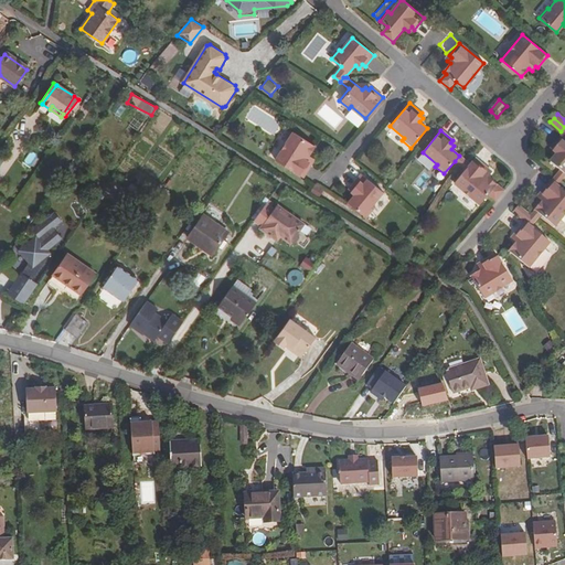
[(313,146),(292,131),(275,158),(301,176),(310,162),(308,161),(311,156),(308,155),(313,146)]
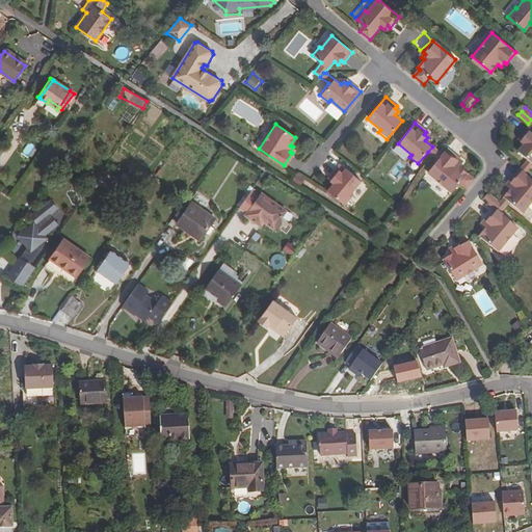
[(528,160),(531,163),(531,126),(522,136),(524,138),(521,142),(524,144),(519,152),(528,160)]
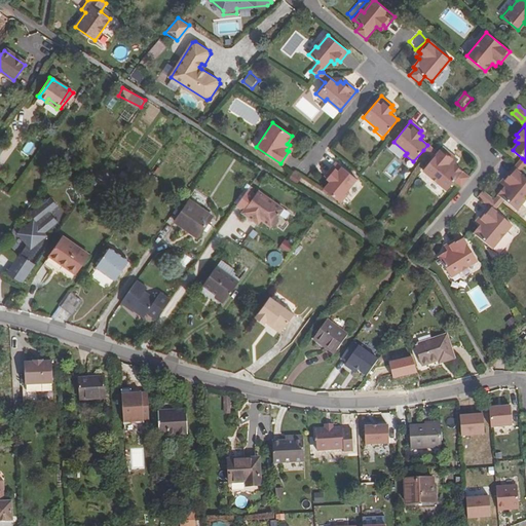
[(428,154),(433,149),(427,145),(423,150),(428,154)]
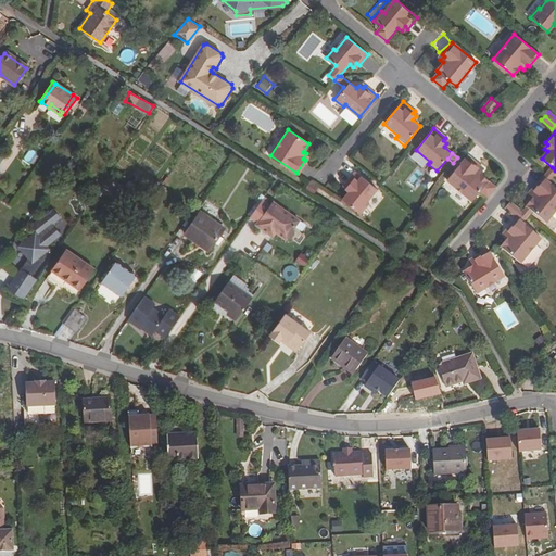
[(467,156),(463,162),(457,167),(446,180),(471,201),(479,192),(487,199),(495,188),(485,179),(488,177),(483,173),(485,171),(467,156)]
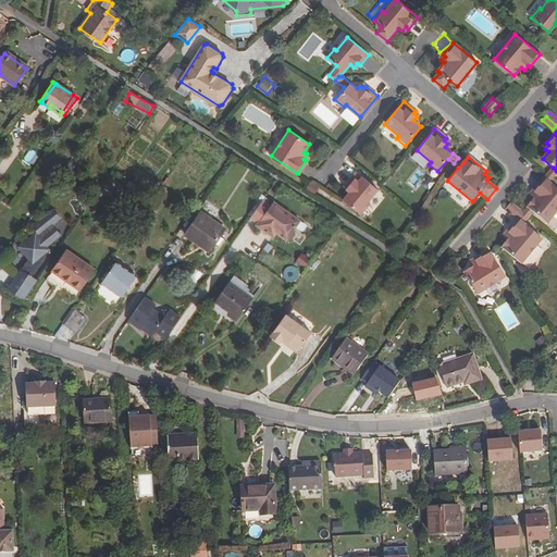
[(463,162),(458,158),(454,163),(458,168),(463,162)]
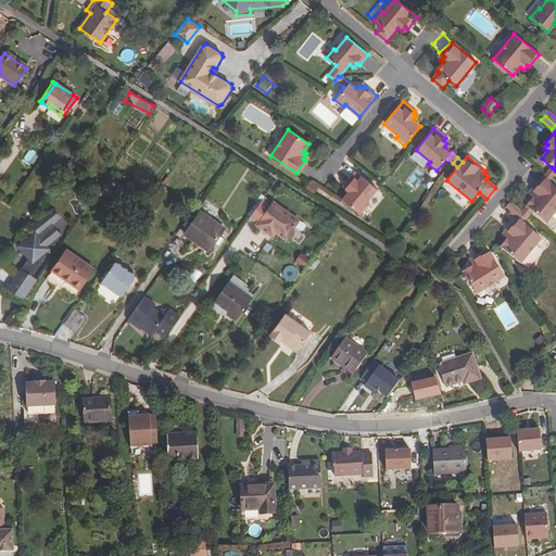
[(365,202),(376,188),(355,171),(344,182),(348,185),(344,188),(348,191),(341,199),(359,213),(367,204),(365,202)]
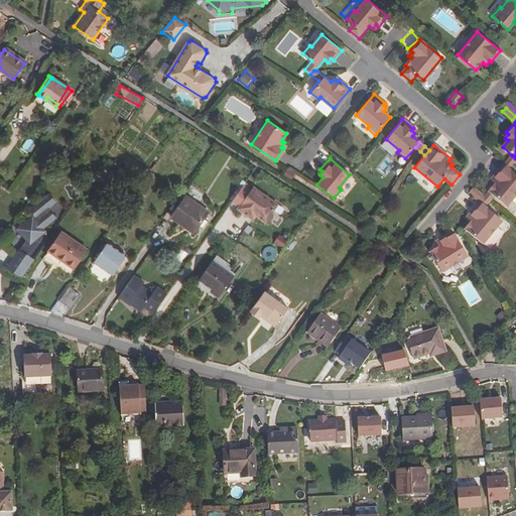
[(513,164),(508,160),(505,164),(509,168),(513,164)]
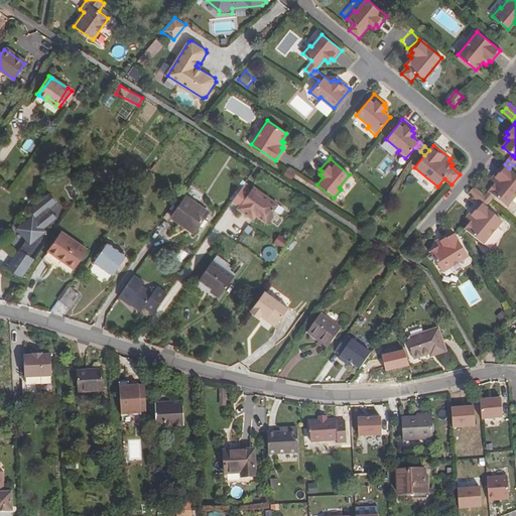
[(496,183),(490,191),(495,196),(507,206),(515,196),(515,173),(509,168),(505,164),(495,176),(497,178),(493,181),(496,183)]
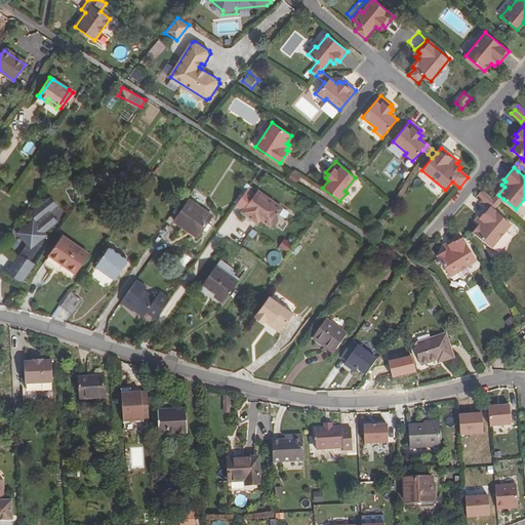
[(296,183),(301,174),(292,169),(287,177),(296,183)]
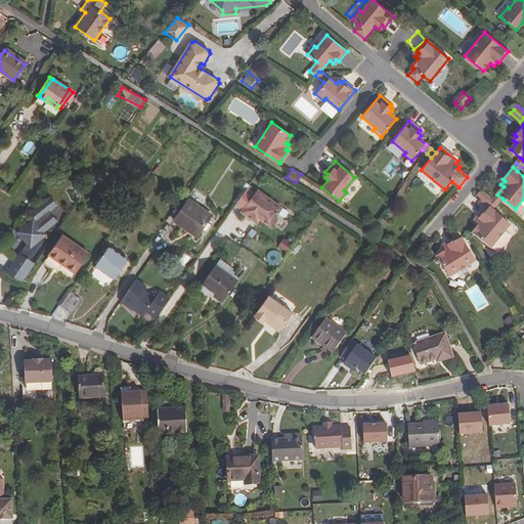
[(247,189),(235,205),(243,210),(242,212),(252,219),(255,215),(260,219),(269,226),(275,225),(278,221),(277,215),(282,209),(257,190),(254,194),(247,189)]
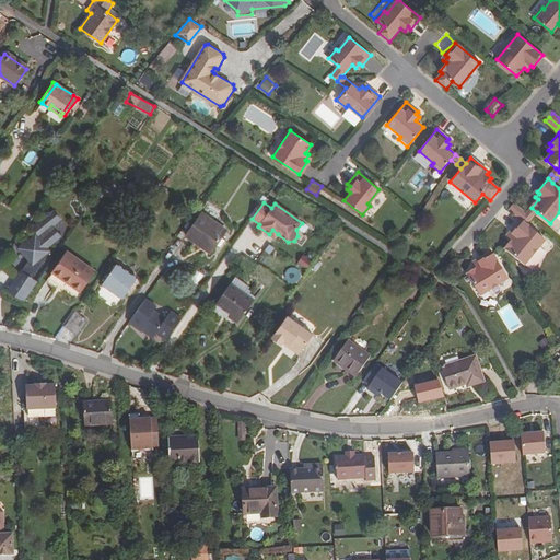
[(523,212),(514,205),(509,210),(518,218),(523,212)]
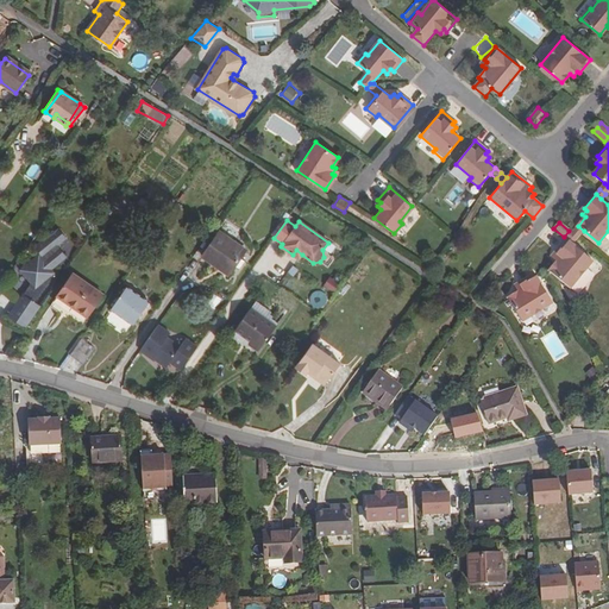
[(572,233),(578,238),(584,231),(578,226),(572,233)]
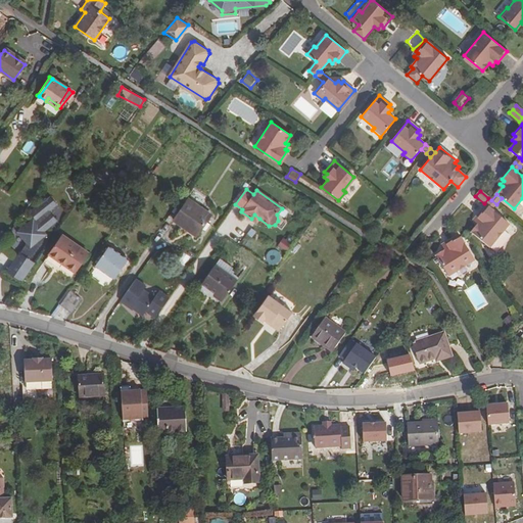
[(28,244),(16,259),(26,267),(29,260),(42,243),(40,241),(48,235),(45,232),(57,222),(49,211),(57,205),(51,198),(49,199),(45,198),(44,203),(42,204),(39,202),(32,214),(36,219),(18,233),(28,244)]
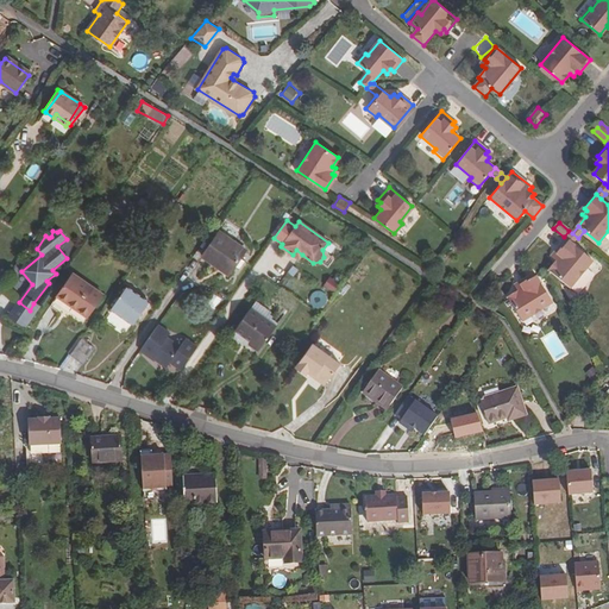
[(246,249),(220,231),(201,258),(213,267),(215,264),(228,272),(246,249)]
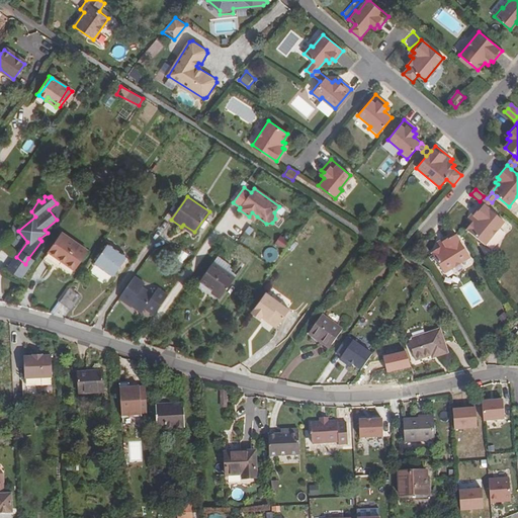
[(484,196),(480,201),(482,204),(488,208),(492,202),(487,198),(484,196)]
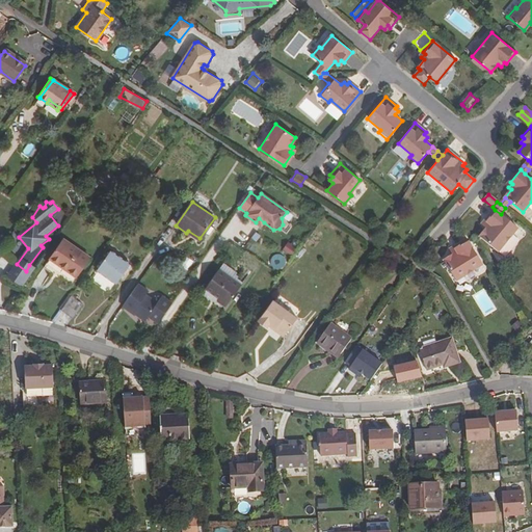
[(499,253),(519,229),(501,214),(495,210),(485,221),(487,222),(483,227),(486,230),(480,237),(499,253)]
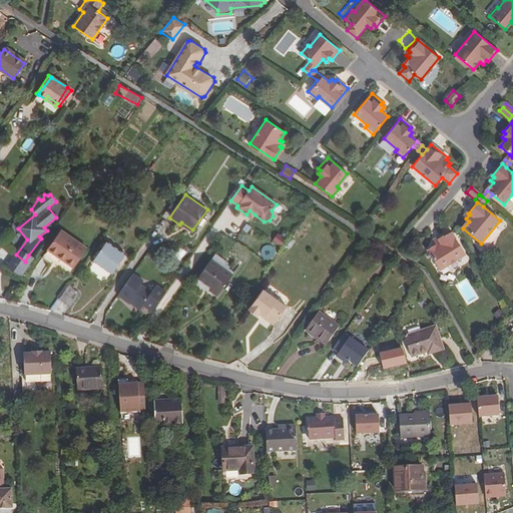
[(48,249),(56,254),(69,236),(60,231),(48,249)]
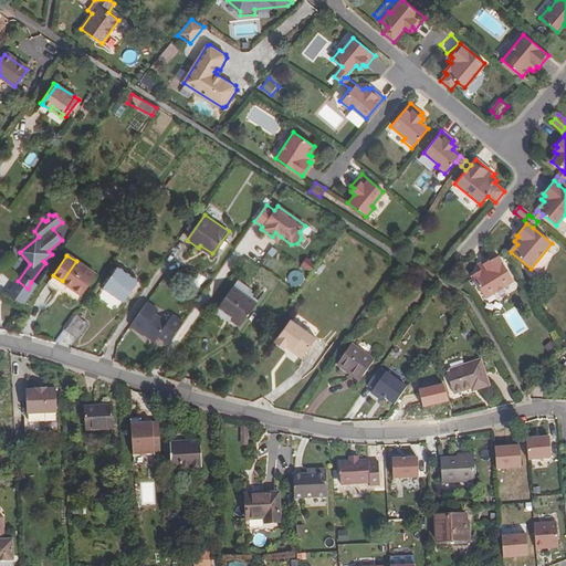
[(514,283),(496,255),(483,264),(484,266),(480,270),(482,273),(472,279),(486,301),(514,283)]
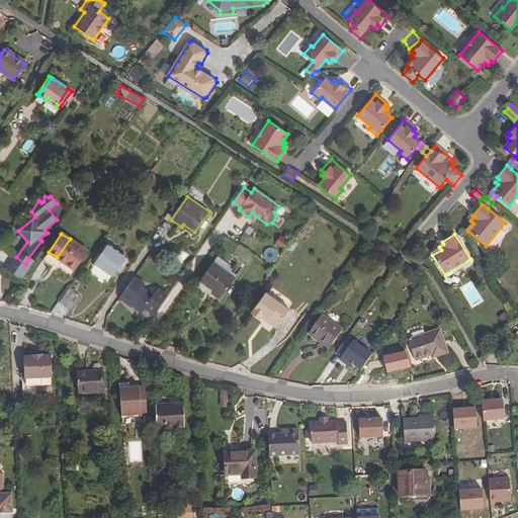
[(68,265),(80,246),(70,239),(57,257),(68,265)]
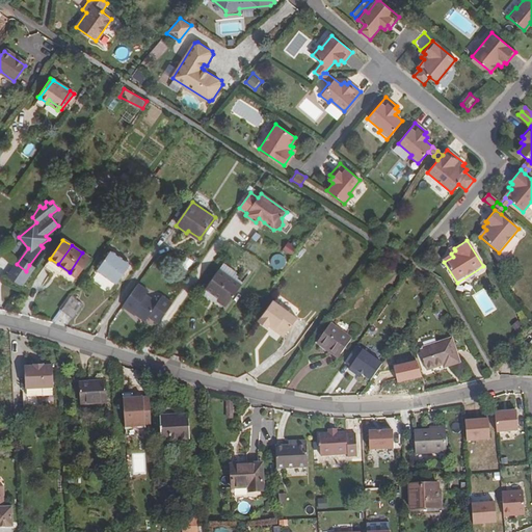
[(116,284),(130,265),(110,251),(98,270),(116,284)]
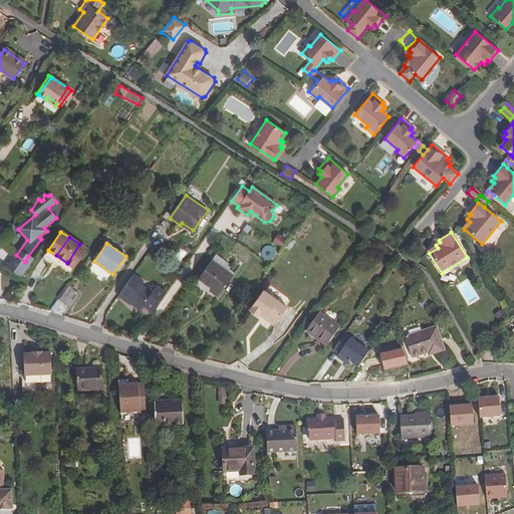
[(86,249),(79,244),(67,263),(73,267),(86,249)]
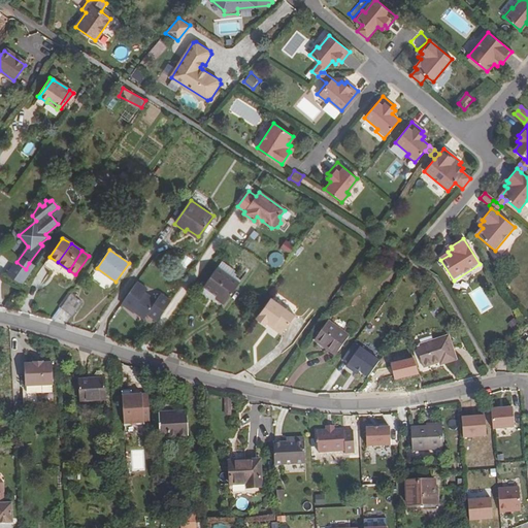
[(278,265),(282,254),(270,252),(267,263),(278,265)]
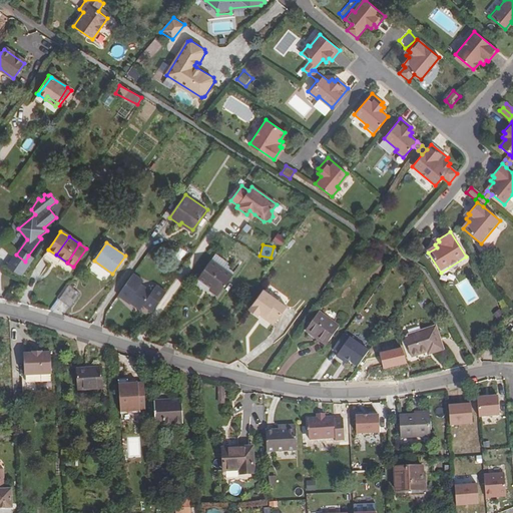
[(215,253),(211,260),(232,276),(233,274),(227,269),(229,268),(226,266),(228,264),(215,253)]
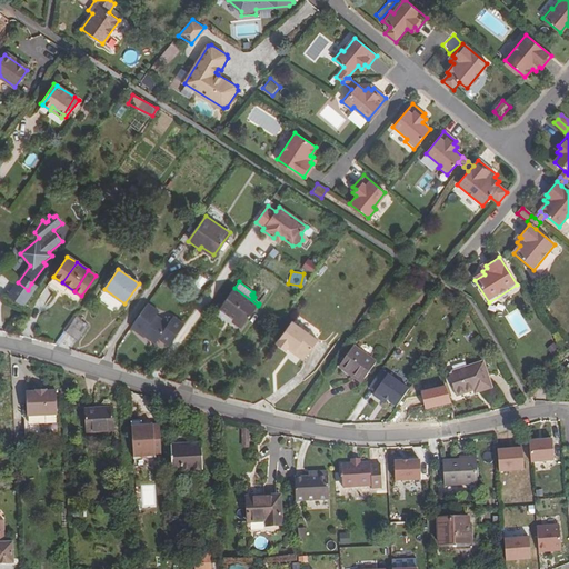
[(25,307),(38,288),(31,283),(28,290),(18,282),(9,296),(25,307)]
